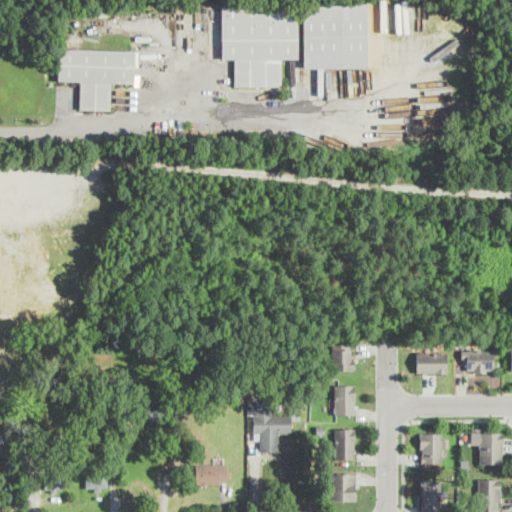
[(161,0),(164,7),(148,11),(145,0),(161,0)]
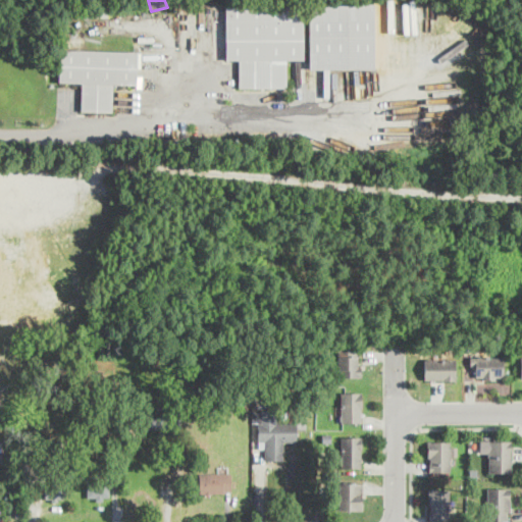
[(224,3),(225,58),(238,58),(238,87),(285,86),(284,58),(303,59),(303,2),(224,3)]
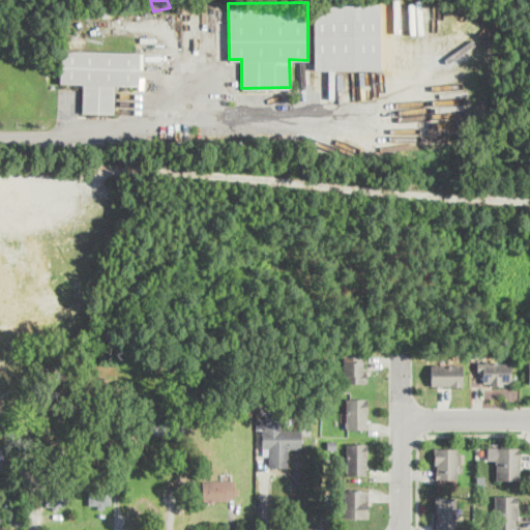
[(314,2),(314,69),(379,69),(379,2),(314,2)]
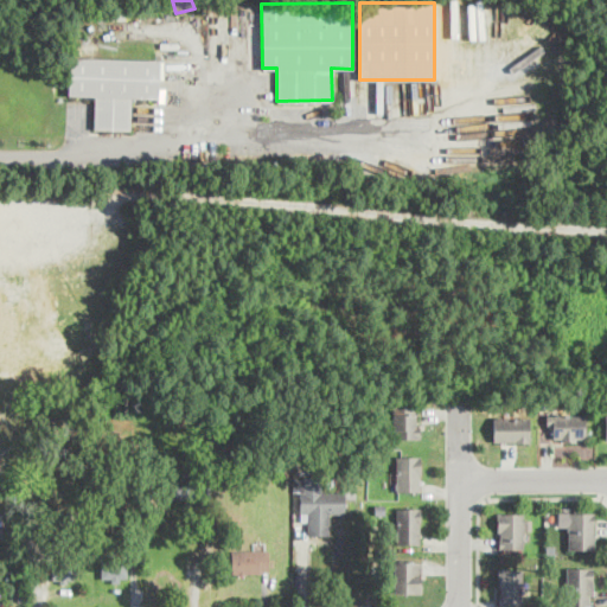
[(160,87),(159,100),(132,98),(131,132),(96,131),(97,97),(70,97),(71,59),(161,63),(160,87)]
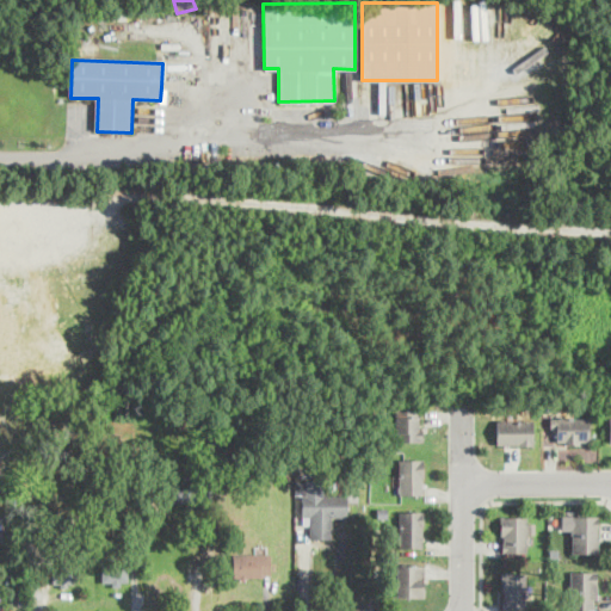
[(420,405),(394,405),(394,440),(420,440),(420,405)]
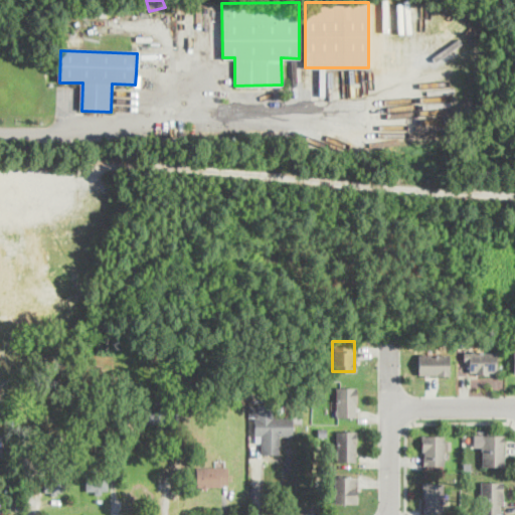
[(465,373),(496,373),(496,350),(465,350),(465,373)]
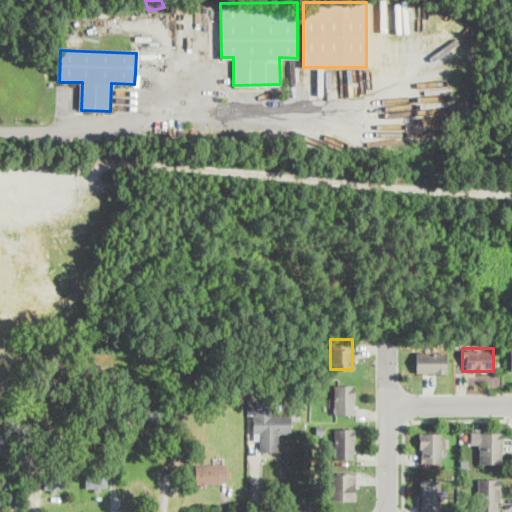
[(445,351),(415,351),(415,373),(445,373),(445,351)]
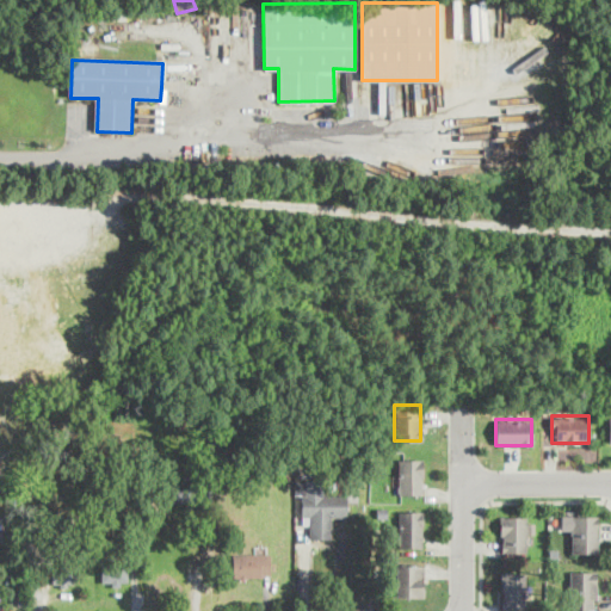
[(423,458),(399,458),(399,494),(423,494),(423,458)]
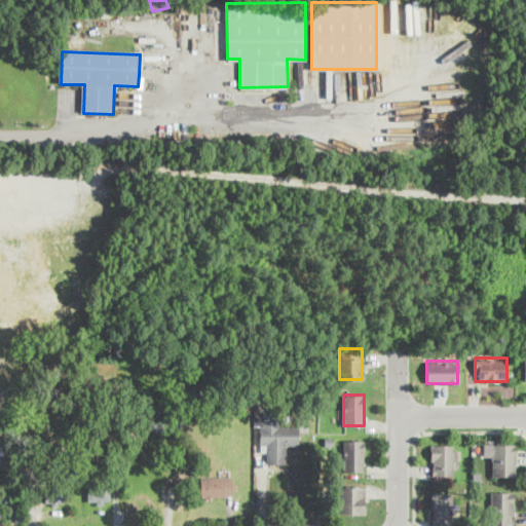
[(286,464),(286,444),(298,445),(299,424),(278,424),(278,412),(254,412),(254,424),(260,424),(259,447),(267,448),(267,464),(286,464)]
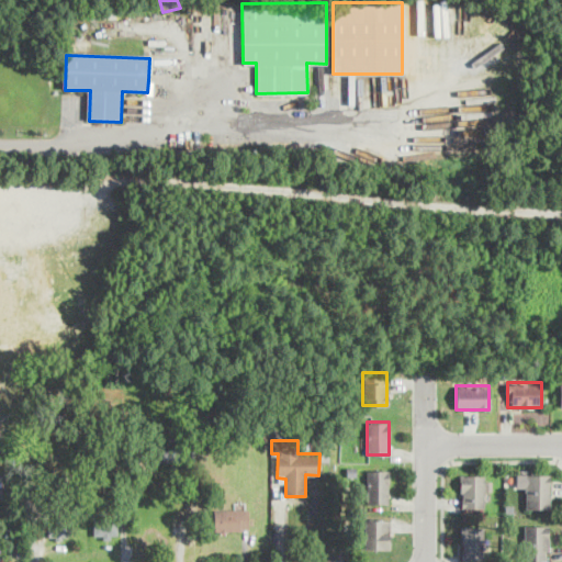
[(389,505),(389,469),(366,469),(366,505),(389,505)]
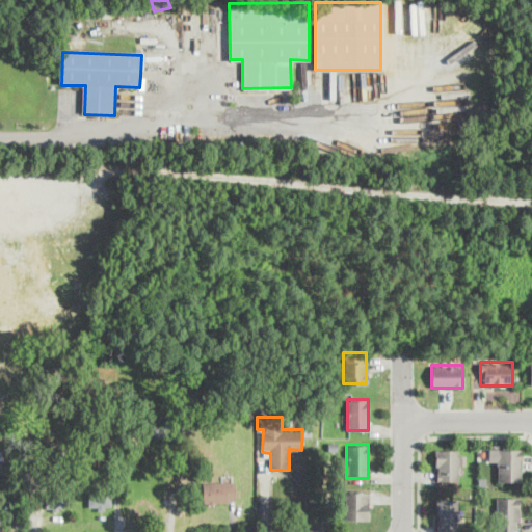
[(464,449),(435,449),(435,481),(457,481),(457,466),(464,466),(464,449)]
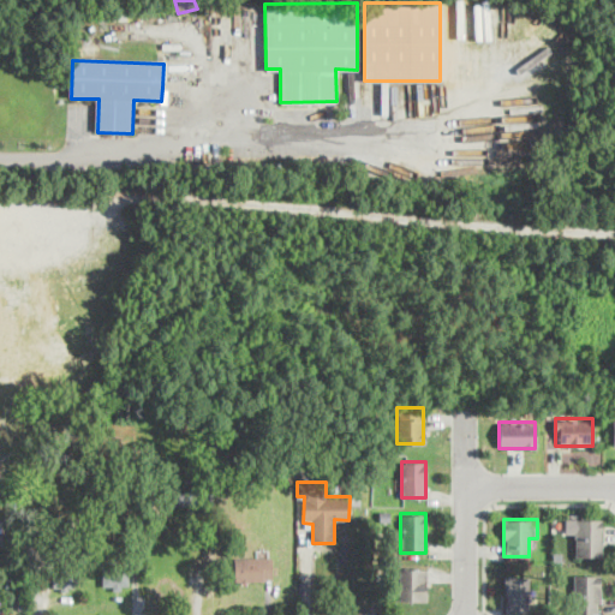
[(574,556),(601,556),(601,519),(574,519),(574,556)]
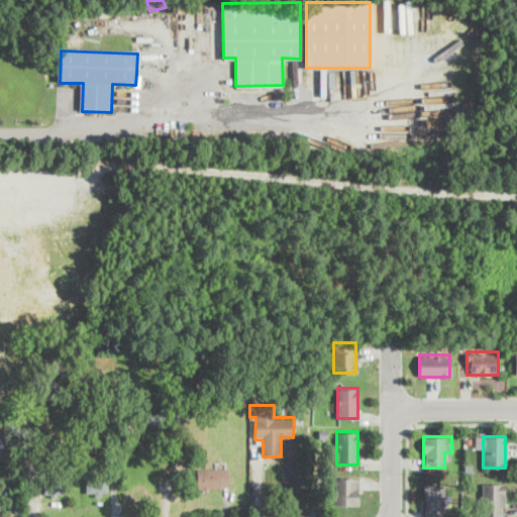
[(228,468),(197,468),(197,488),(228,488),(228,468)]
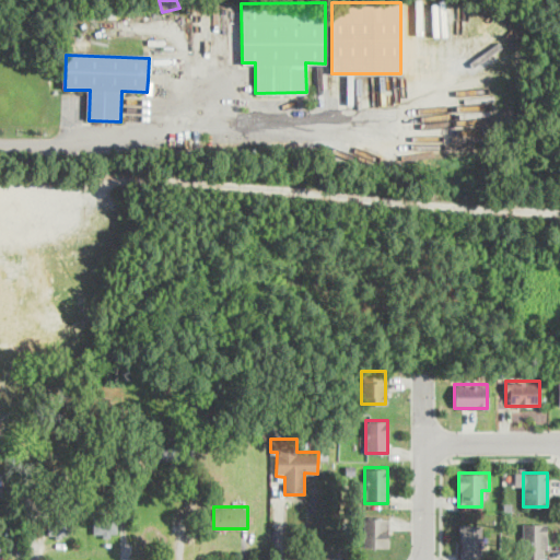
[(67,535),(67,513),(48,513),(47,535),(67,535)]
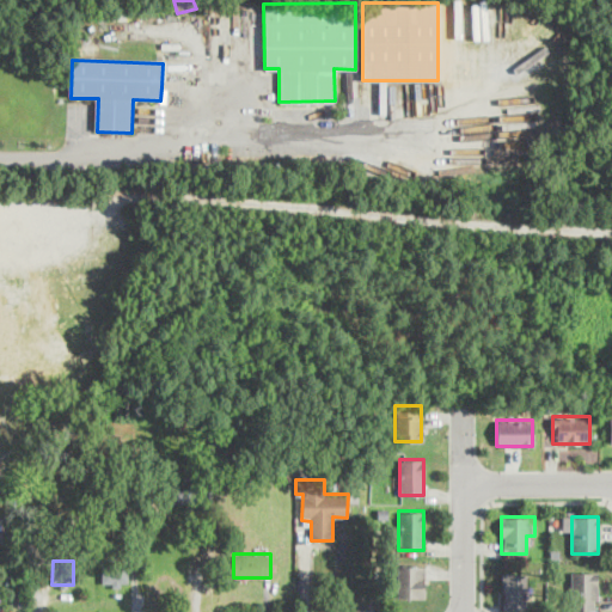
[(128,583),(128,563),(102,563),(102,583),(128,583)]
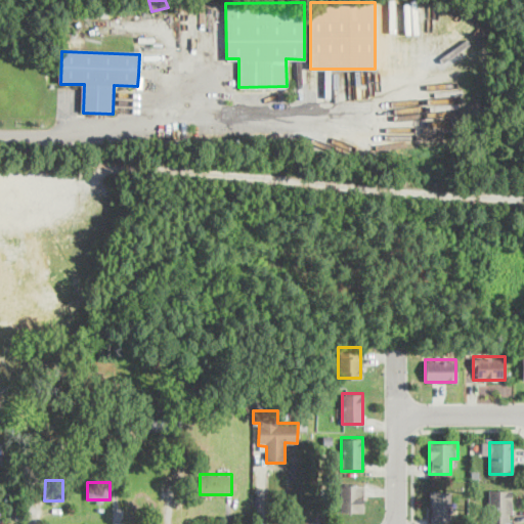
[(363,511),(363,483),(341,483),(341,511),(363,511)]
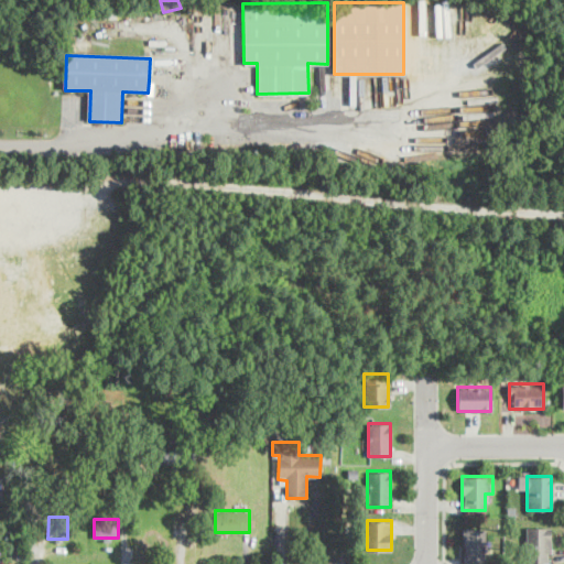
[(485,527),(463,527),(463,563),(485,563),(485,527)]
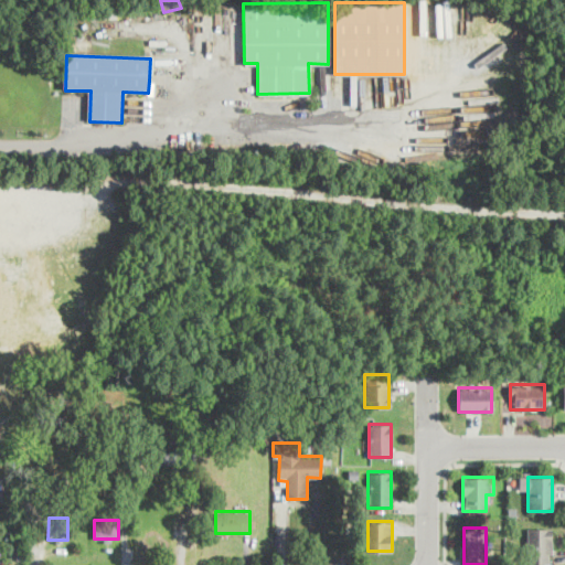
[(528,564),(552,564),(552,528),(528,528),(528,564)]
